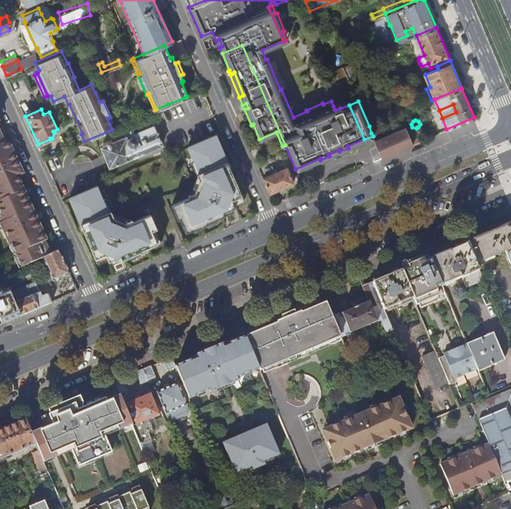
[(369,126),(371,133),(378,130),(376,123),(369,126)]
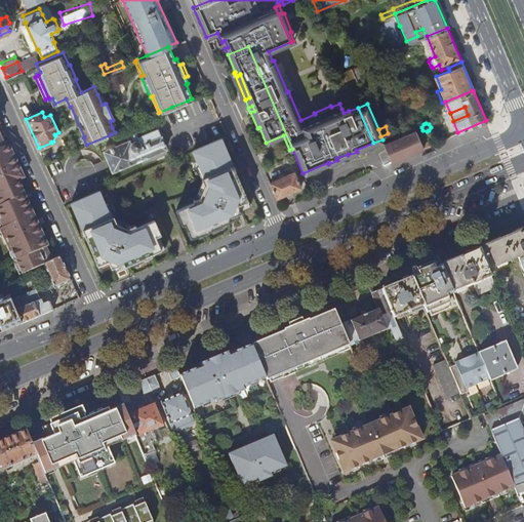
[(128,139),(104,151),(113,170),(166,147),(157,127),(137,135),(135,132),(127,136),(128,139)]
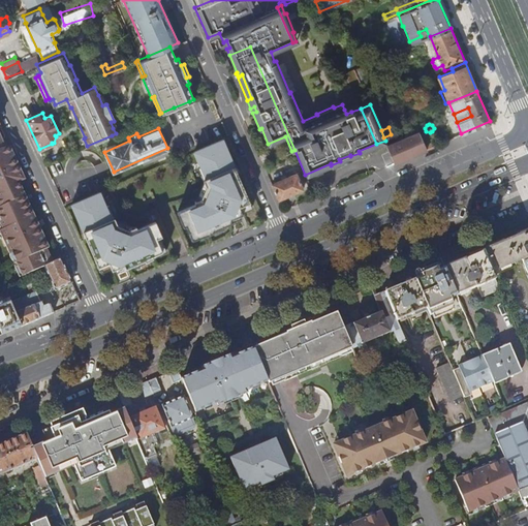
[(385,143),(393,161),(402,158),(426,148),(418,128),(385,143)]
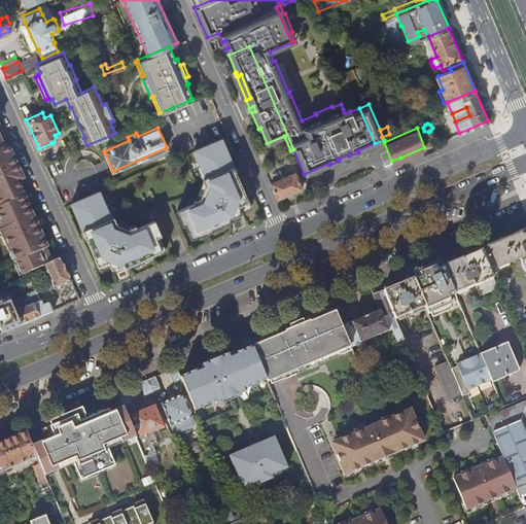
[(221,137),(194,148),(199,161),(205,176),(202,177),(203,178),(205,184),(201,195),(196,198),(194,198),(195,201),(176,209),(183,223),(184,222),(188,221),(194,234),(204,230),(205,232),(212,229),(212,228),(222,222),(231,219),(229,216),(239,212),(241,211),(240,209),(238,203),(248,199),(236,170),(233,164),(229,165),(223,152),(228,150),(221,137)]
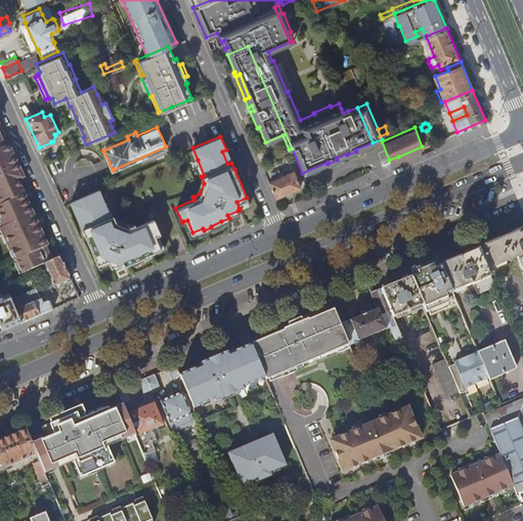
[(0,213),(1,216),(30,204),(30,203),(27,204),(23,194),(26,193),(18,178),(25,176),(9,142),(1,146),(0,146),(0,213)]
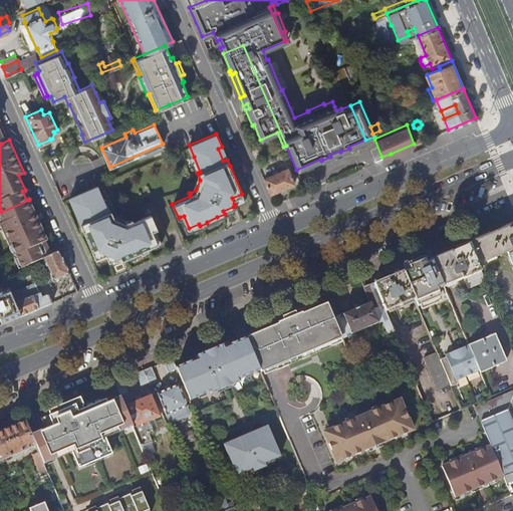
[(255,149),(258,157),(263,155),(260,146),(255,149)]
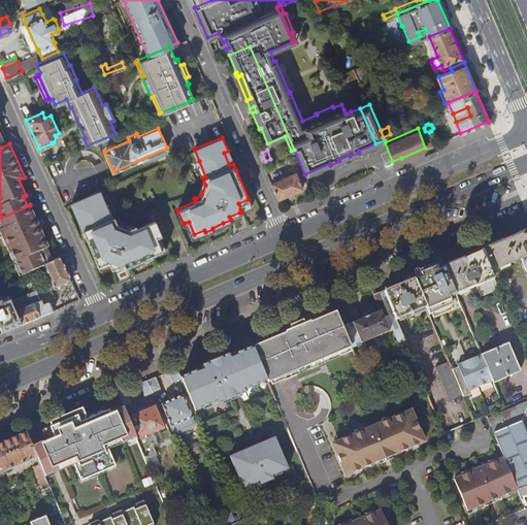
[(239,169),(228,151),(224,153),(229,165),(233,164),(236,170),(239,169)]
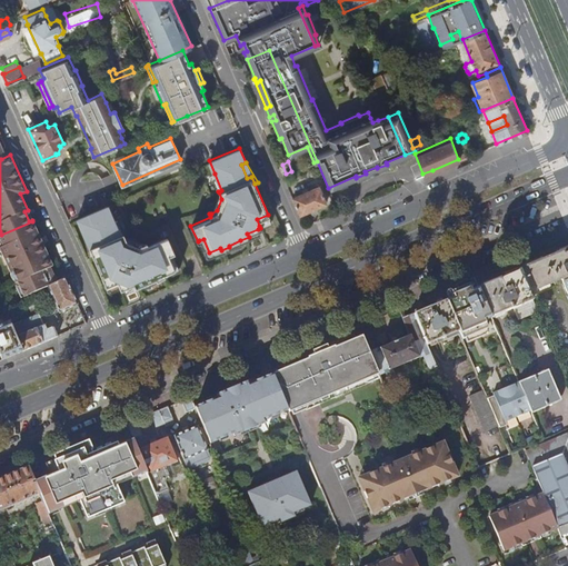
[(215,174),(211,176),(218,191),(221,190),(215,174)]
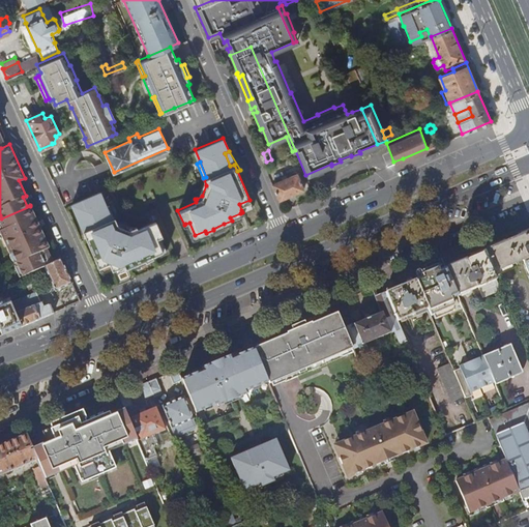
[(296,172),(272,182),(278,198),(302,188),(296,172)]
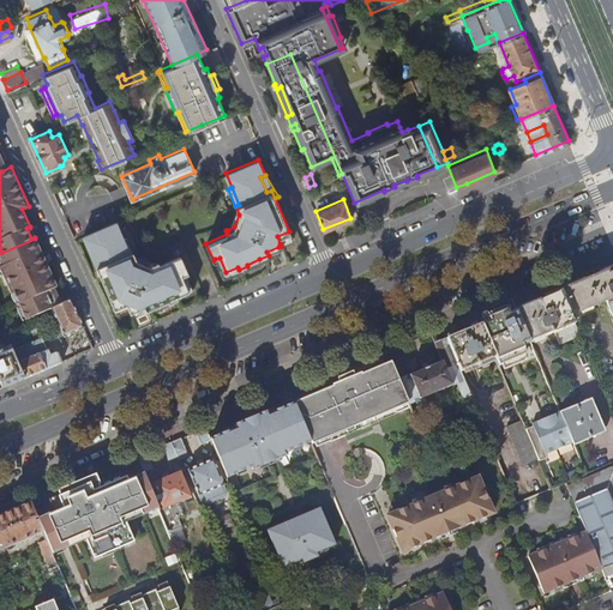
[(236,207),(228,230),(234,227),(239,215),(236,207)]
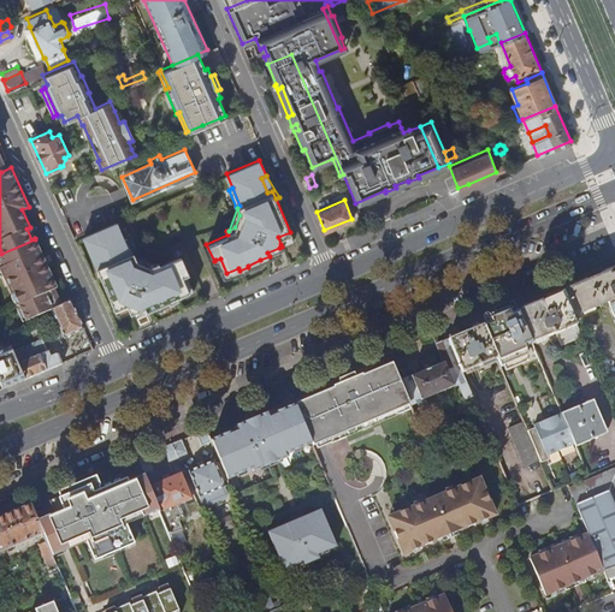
[(117,221),(83,236),(90,253),(95,250),(102,265),(96,267),(100,275),(114,308),(126,303),(129,309),(130,312),(134,310),(145,306),(146,309),(155,304),(169,299),(170,301),(178,297),(177,295),(189,290),(183,274),(188,273),(189,272),(182,255),(160,263),(159,260),(157,261),(151,263),(137,259),(135,253),(134,251),(130,253),(123,236),(117,221)]
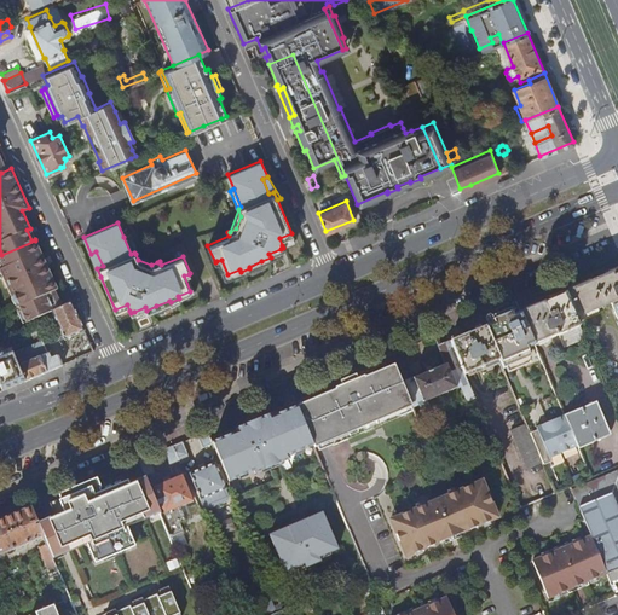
[(292,233),(279,238),(282,245),(294,239),(292,233)]
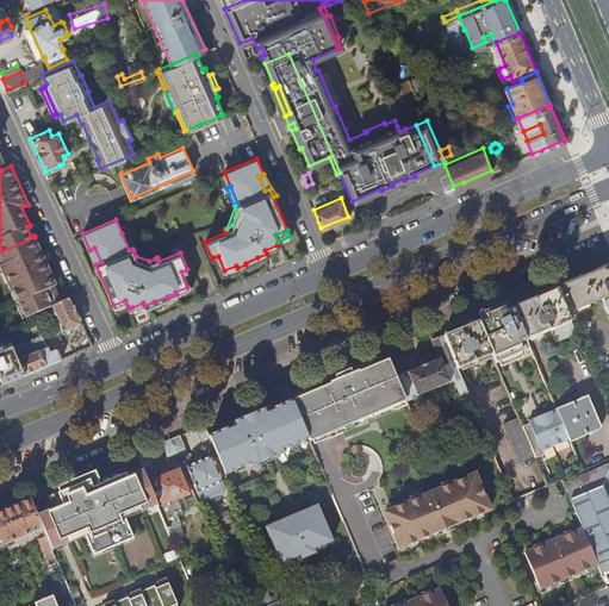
[(125,232),(122,233),(129,250),(132,249),(125,232)]
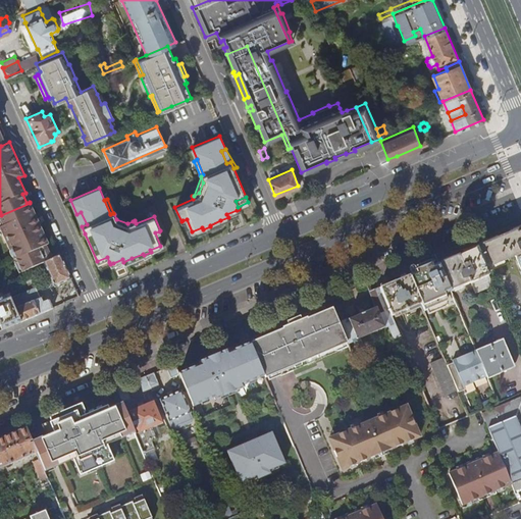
[(0,227),(9,248),(11,247),(14,253),(27,248),(34,264),(40,261),(43,260),(52,256),(46,244),(48,243),(30,203),(1,215),(4,222),(0,224),(0,227)]
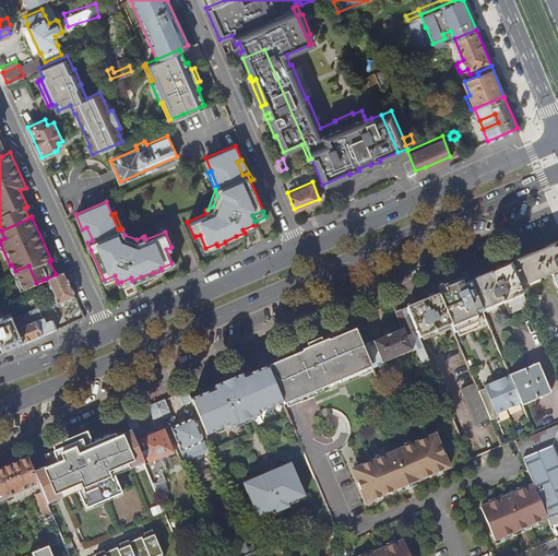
[(87,251),(91,250),(87,243),(93,240),(86,227),(82,229),(87,251)]
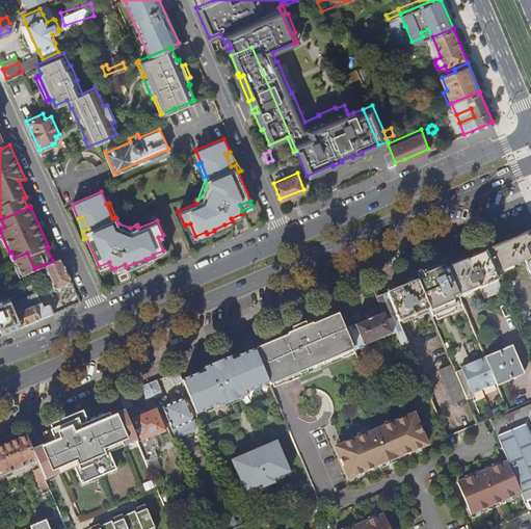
[(116,218),(118,223),(130,228),(135,226),(116,218)]
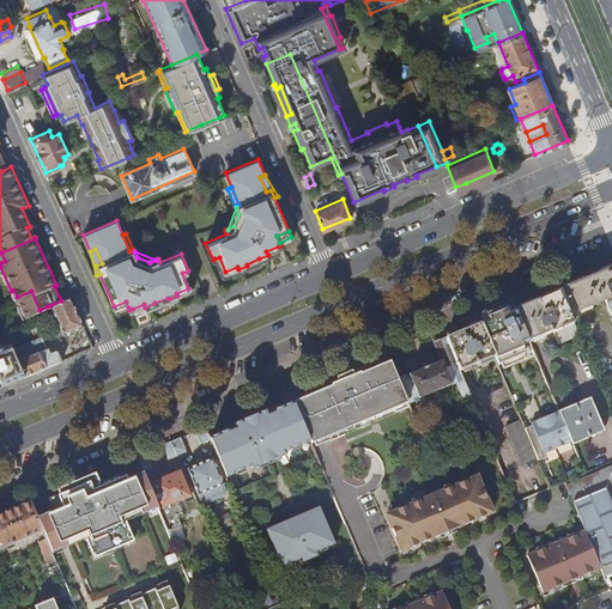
[(219,257),(214,259),(222,275),(238,269),(237,267),(225,272),(219,257)]
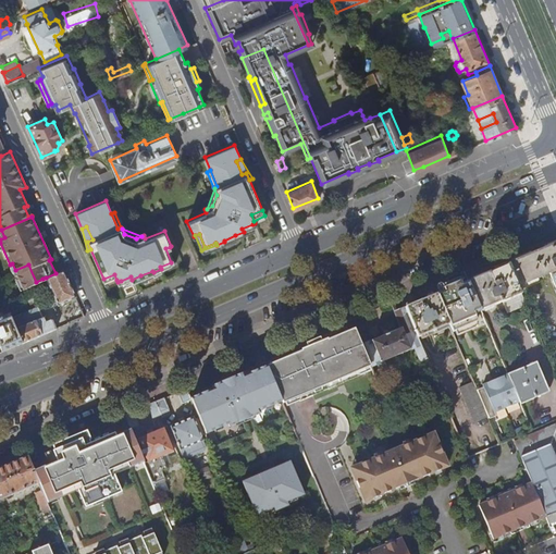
[(555,241),(507,262),(517,284),(547,271),(555,291),(555,241)]
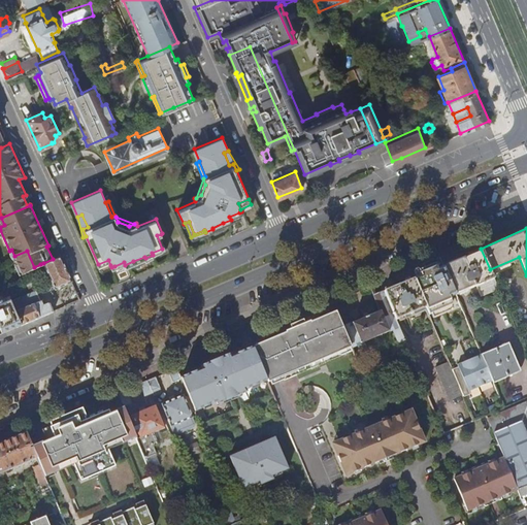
[(152,253),(153,255),(166,248),(161,234),(157,235),(162,249),(152,253)]
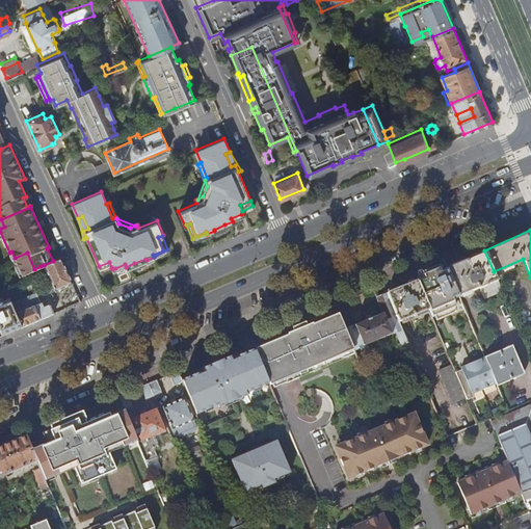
[(446,267),(458,295),(479,286),(483,297),(502,289),(494,271),(484,250),(446,267)]
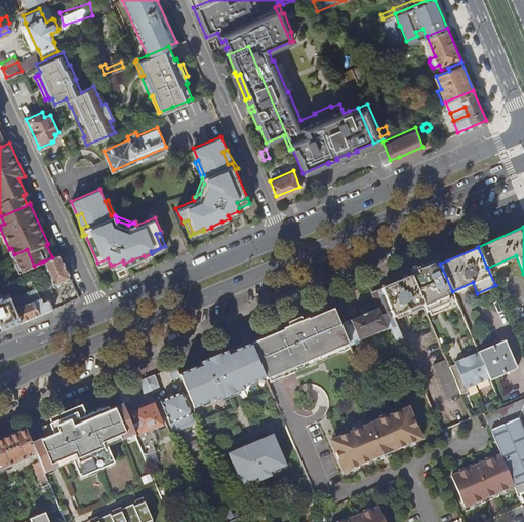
[(14,254),(23,272),(34,266),(27,249),(14,254)]
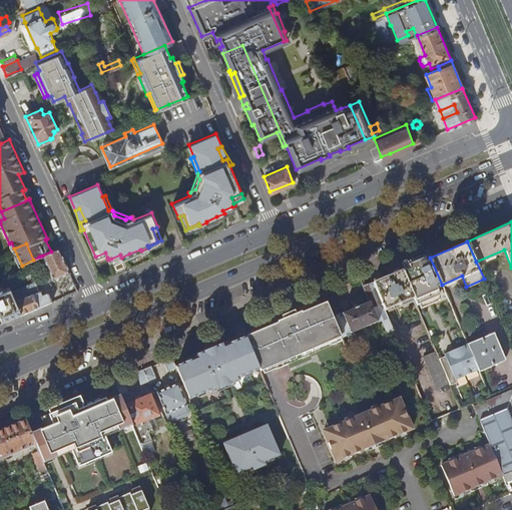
[(42,256),(53,280),(70,273),(59,248),(51,251),(42,256)]
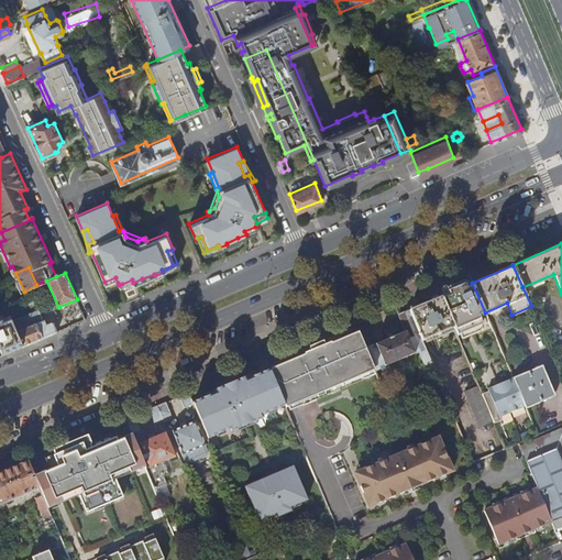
[(116,277),(105,282),(107,287),(118,283),(116,277)]
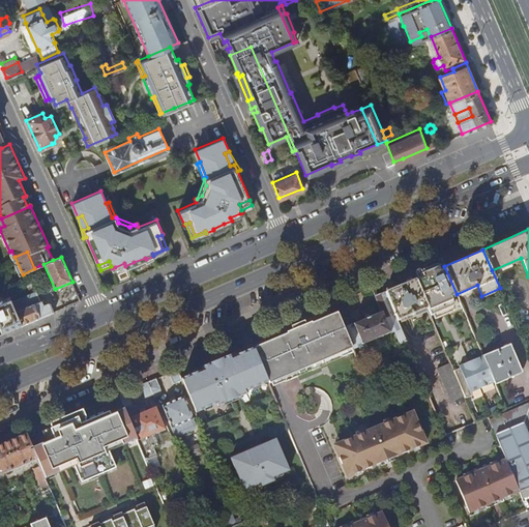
[(414,279),(425,306),(429,315),(440,311),(452,305),(449,298),(457,294),(444,266),(438,268),(435,264),(420,270),(421,275),(414,279)]
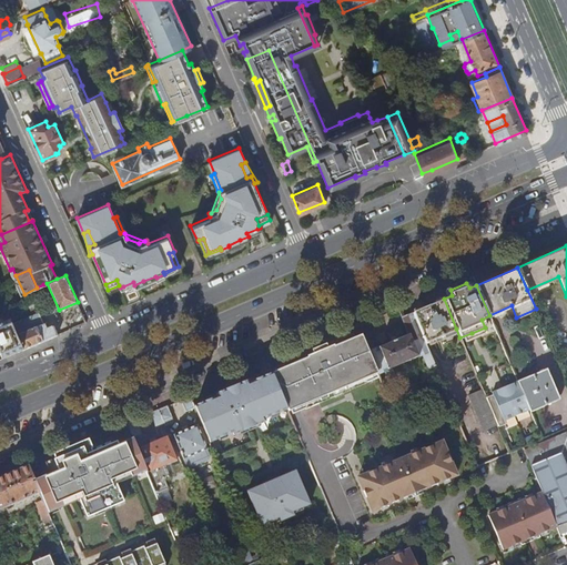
[(413,313),(424,342),(456,329),(444,299),(412,312),(413,313)]
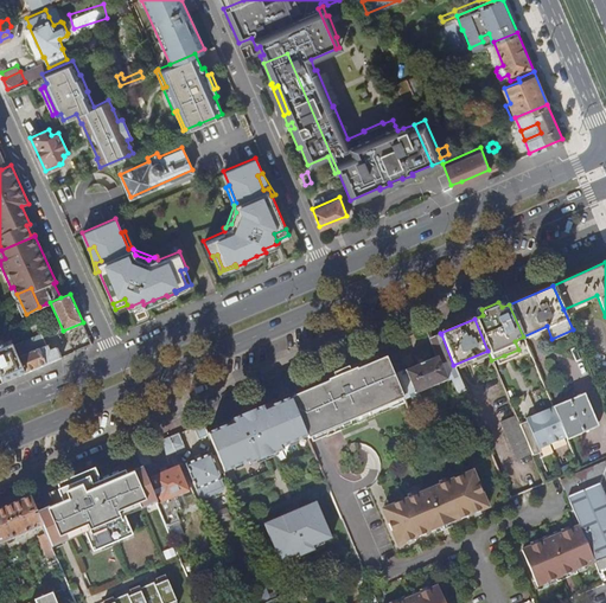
[(425,327),(429,339),(441,334),(440,333),(435,322),(425,327)]
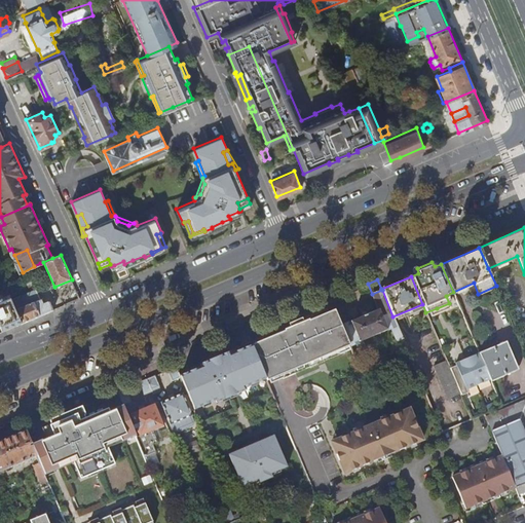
[(0,320),(4,329),(31,318),(52,308),(49,301),(45,302),(43,297),(41,298),(37,288),(11,299),(9,294),(0,298),(0,320)]
